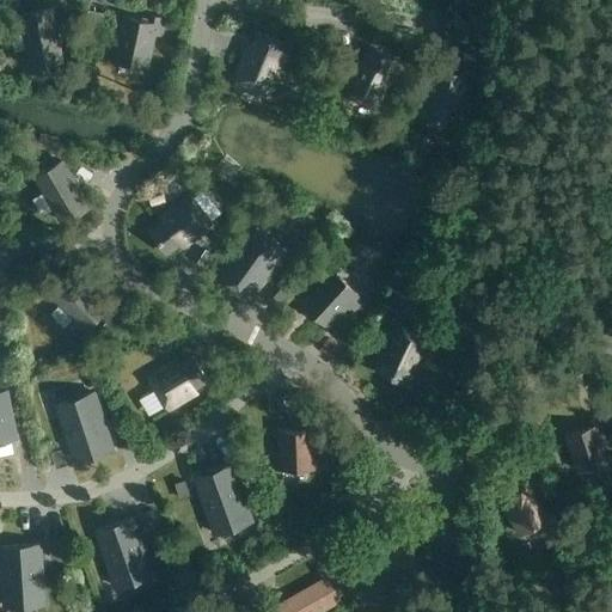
[(30,68),(65,61),(54,7),(19,14),(30,68)]
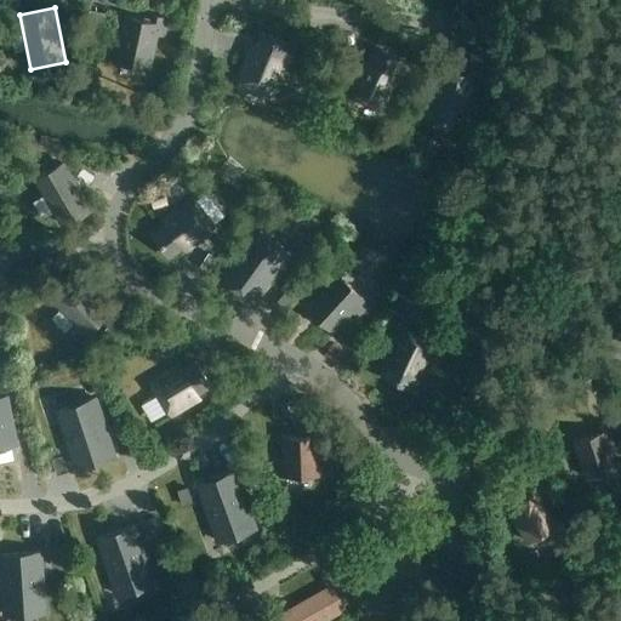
[(104,13),(91,11),(87,10),(85,21),(103,24),(104,13)]
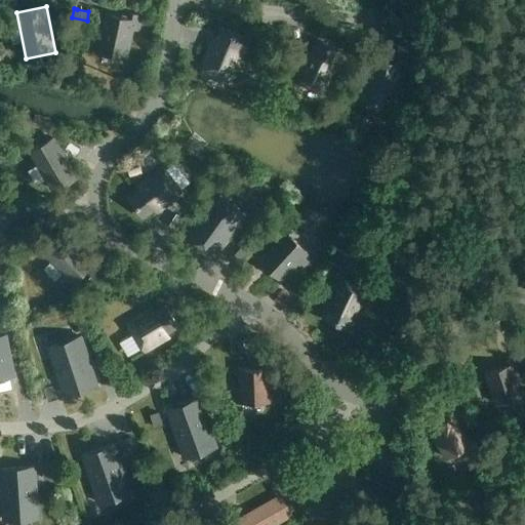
[(140,33),(144,16),(129,13),(128,18),(105,13),(99,36),(93,35),(90,52),(128,59),(134,32),(140,33)]
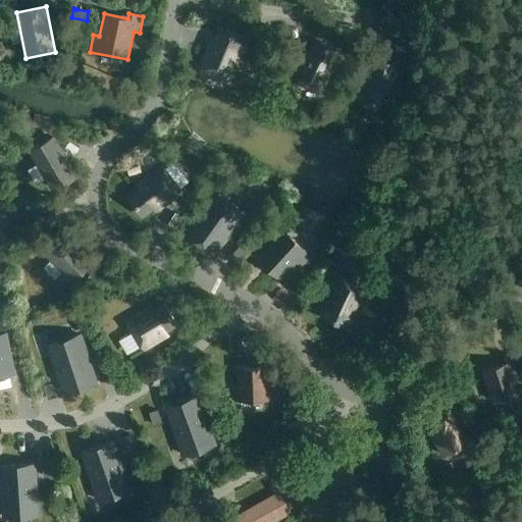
[(241,49),(246,37),(220,27),(216,39),(211,37),(198,68),(232,82),(245,51),(241,49)]
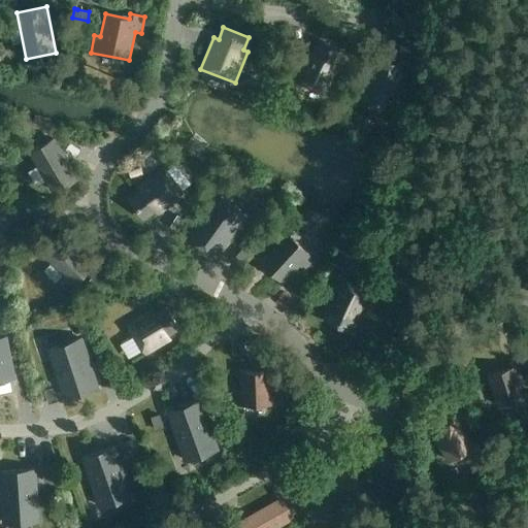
[(338,64),(344,52),(321,39),(314,52),(309,50),(294,80),(327,98),(342,67),(338,64)]
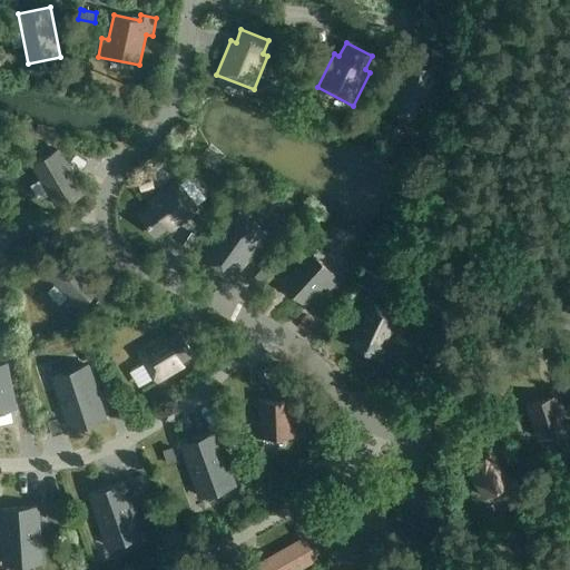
[(287,74),(292,59),(282,56),(277,71),(287,74)]
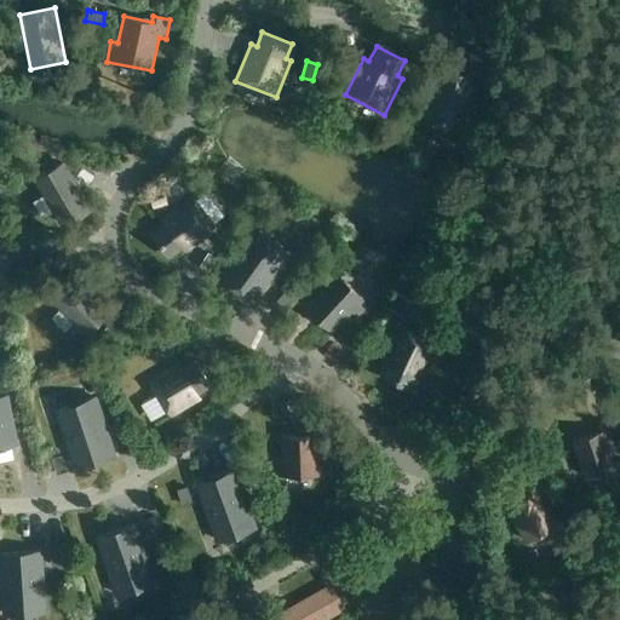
[(482,90),(486,73),(468,69),(466,74),(440,69),(430,115),(469,124),(476,89),(482,90)]
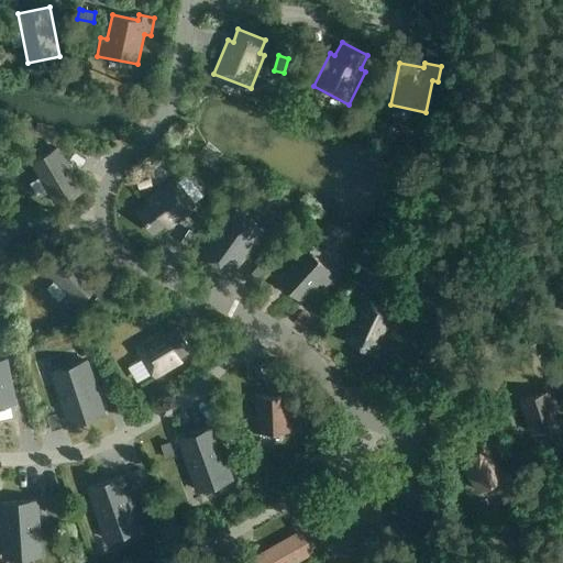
[(56,207),(85,190),(59,146),(31,163),(56,207)]
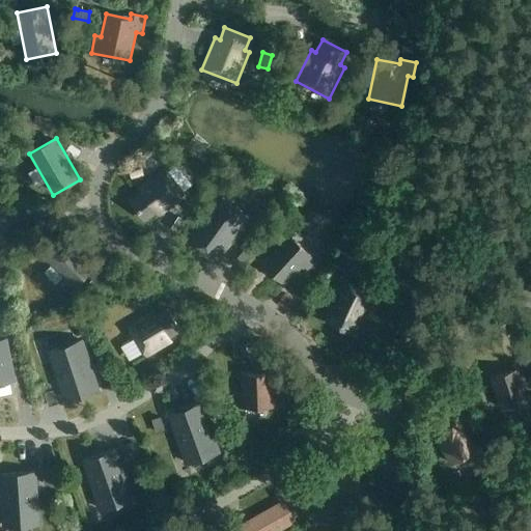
[(159,218),(188,196),(166,167),(138,189),(139,191),(128,199),(145,222),(157,214),(159,218)]
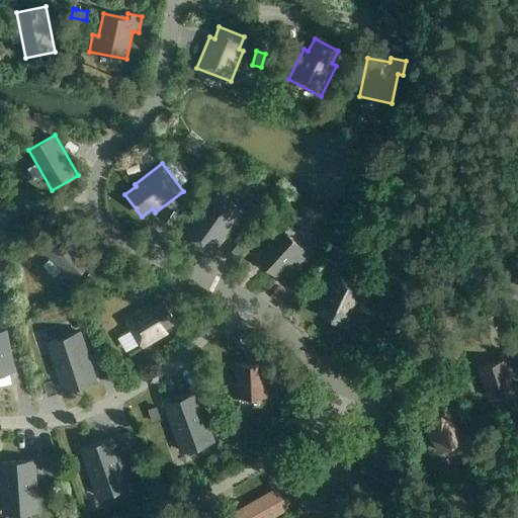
[(200,234),(229,249),(251,207),(223,192),(200,234)]
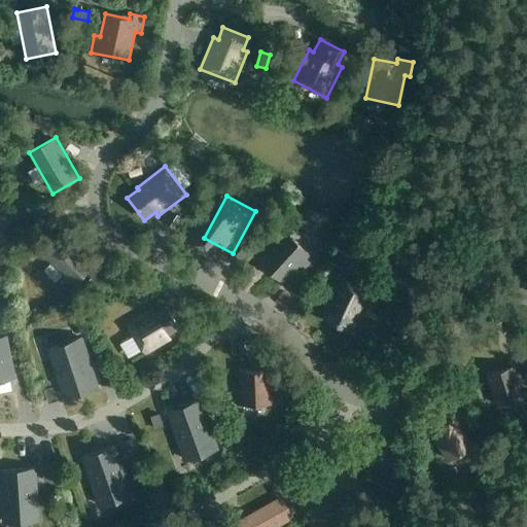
[(176,214),(169,225),(177,231),(184,219),(176,214)]
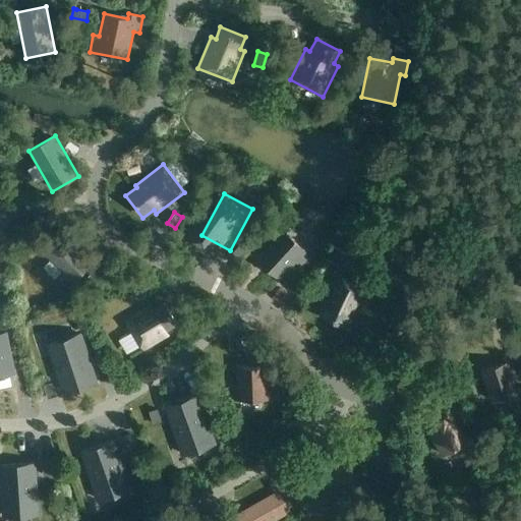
[(72,283),(95,261),(62,226),(40,247),(72,283)]
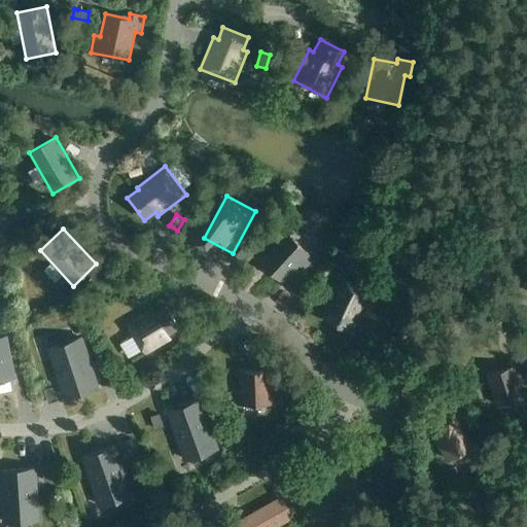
[(287,234),(267,255),(262,251),(252,261),(261,270),(265,266),(282,281),(300,262),(305,268),(313,258),(287,234)]
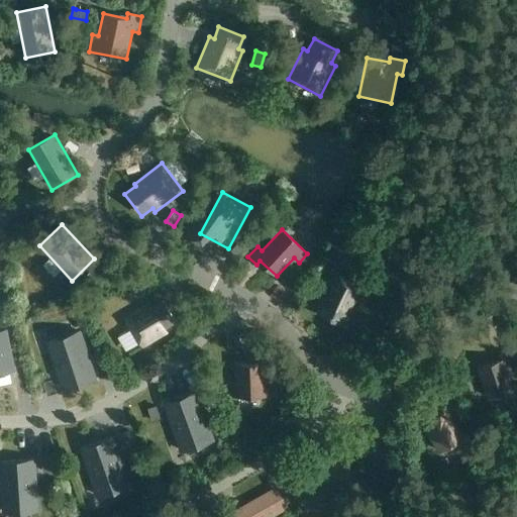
[(229,252),(237,261),(246,250),(238,243),(229,252)]
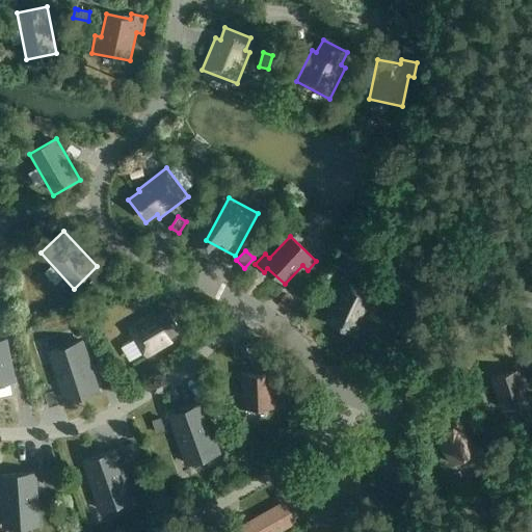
[(249,263),(240,273),(248,281),(258,270),(249,263)]
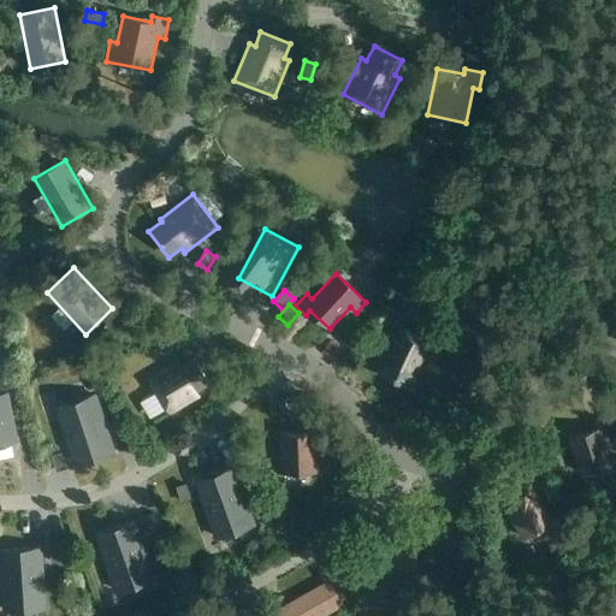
[(114,314),(104,326),(111,335),(123,323),(114,314)]
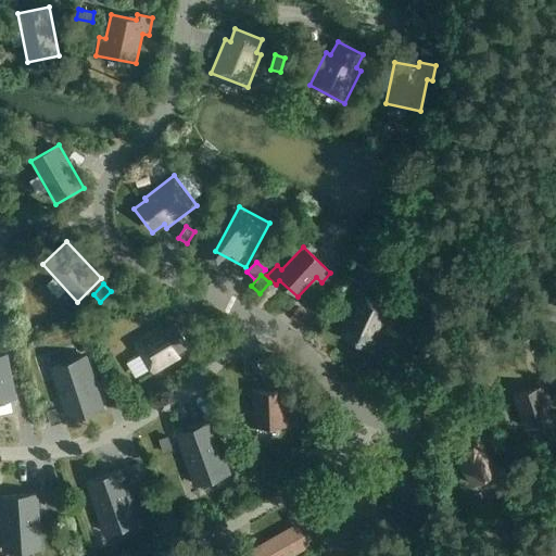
[(379,341),(396,306),(362,289),(344,325),(349,327),(343,338),(369,351),(375,338),(379,341)]
